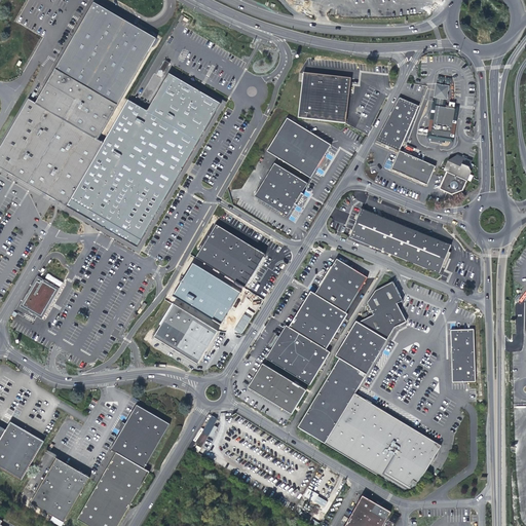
[(49,69),(53,72),(94,3),(88,0),(61,48),(50,67),(49,69)]
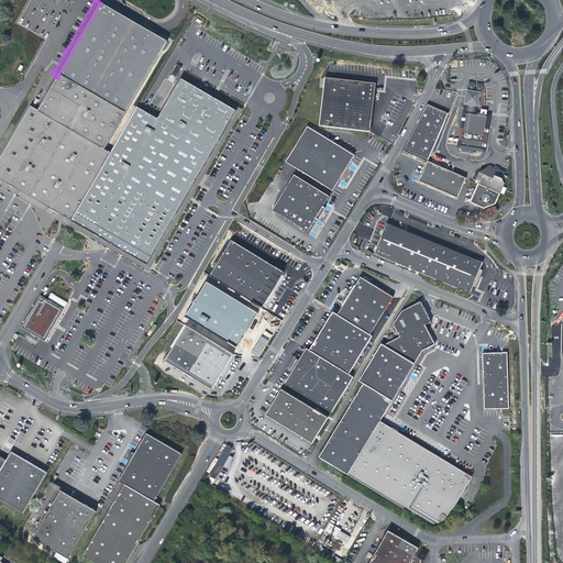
[(167,43),(100,3),(57,77),(37,111),(111,154),(112,153),(106,148),(167,43)]
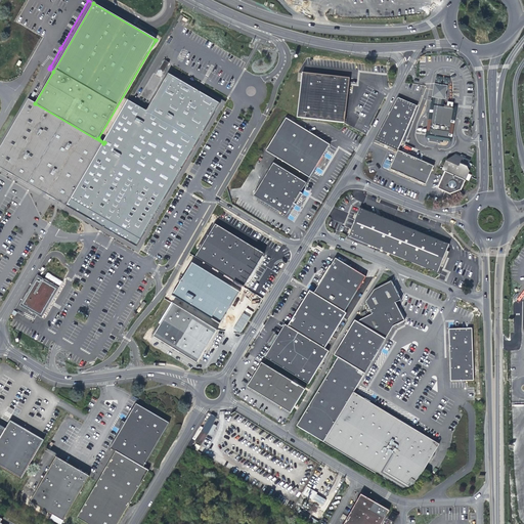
[(149,63),(164,72),(168,62),(155,55),(149,63)]
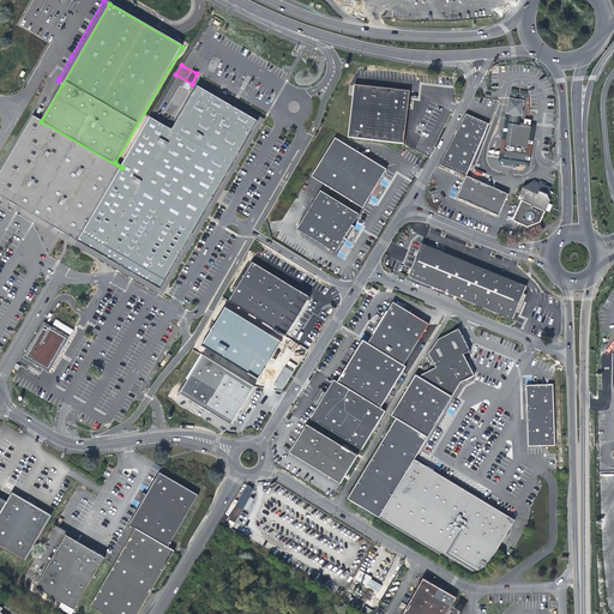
[(203,77),(198,86),(258,124),(160,292),(167,296),(211,221),(266,125),(271,116),(268,115),(238,97),(203,77)]
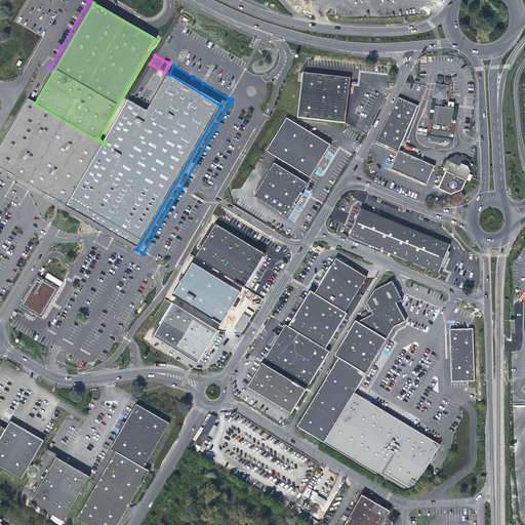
[(297,117),(345,123),(348,101),(350,77),(303,72),(297,117)]
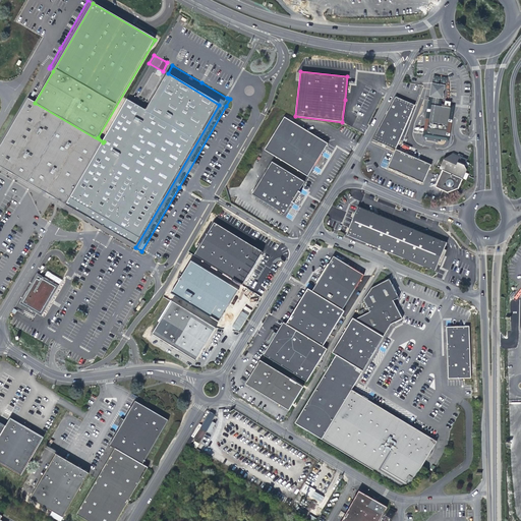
[(168,73),(167,73),(146,110),(128,99),(104,141),(103,142),(65,207),(88,220),(85,222),(97,229),(99,226),(135,247),(219,105),(168,73)]
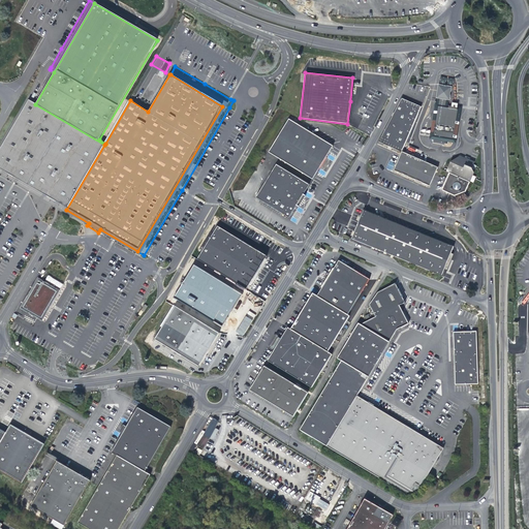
[(450,143),(457,109),(455,109),(450,107),(445,106),(446,100),(447,100),(449,88),(438,86),(436,98),(437,99),(436,105),(435,105),(431,130),(430,139),(432,139),(432,141),(431,141),(431,143),(432,143),(432,144),(441,146),(441,147),(442,147),(443,147),(443,146),(445,147),(445,146),(446,146),(446,144),(446,143),(450,143)]
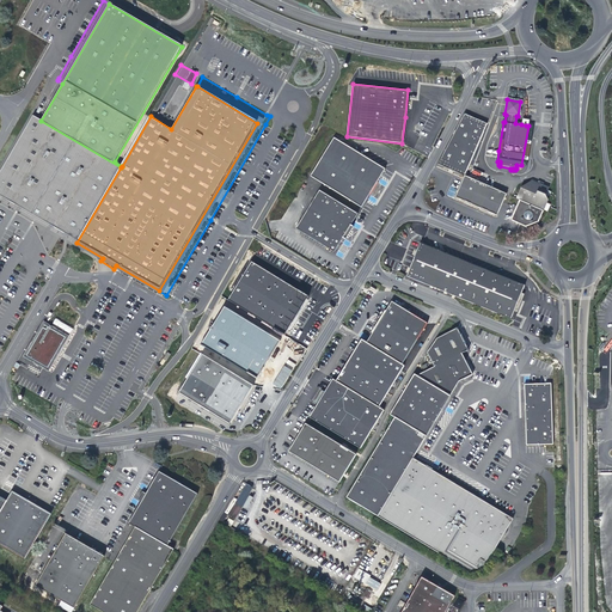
[(488,123),(465,114),(438,164),(439,165),(465,176),(488,123)]
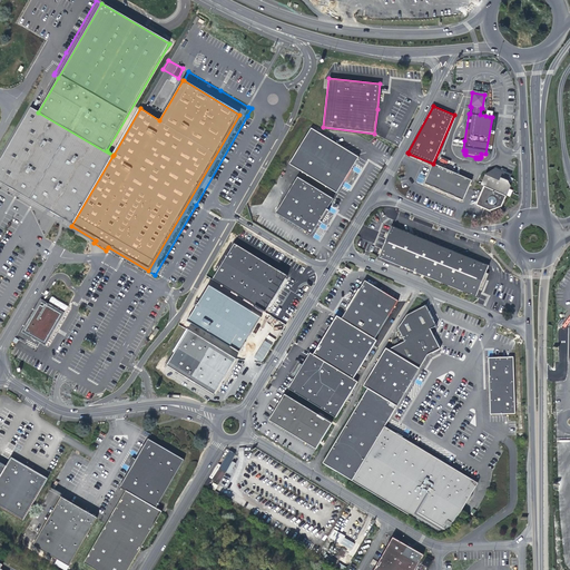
[(0,158),(0,177),(37,115),(29,109),(0,158)]
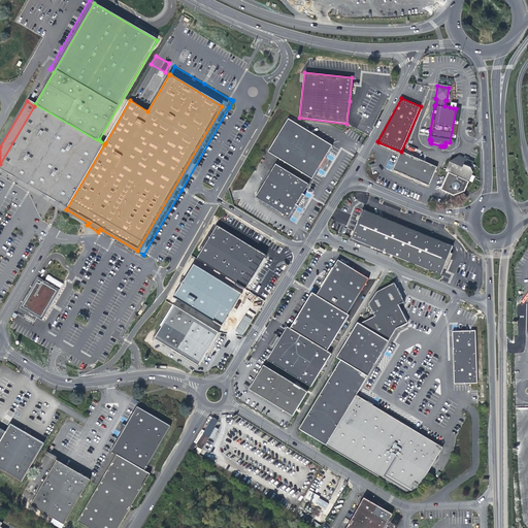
[(36,191),(66,209),(104,144),(35,104),(34,106),(0,164),(0,169),(21,182),(18,187),(34,195),(36,191)]
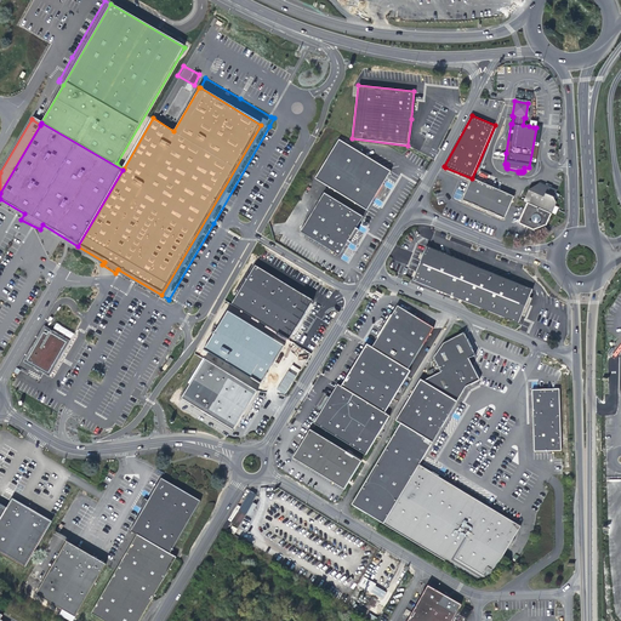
[(366,210),(375,197),(382,184),(391,171),(339,138),(314,178),(366,210)]
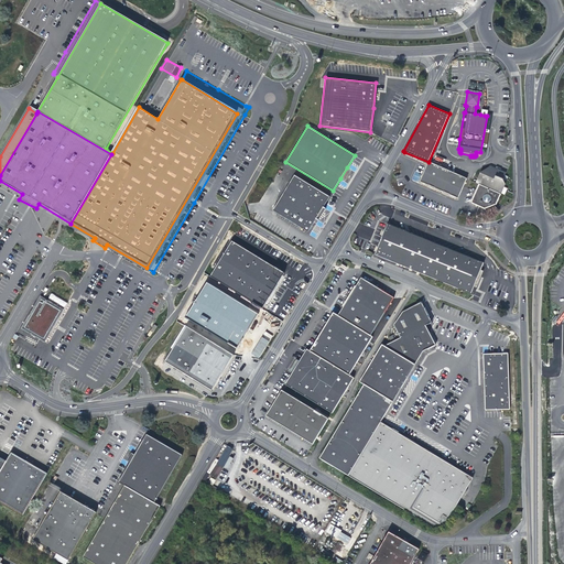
[(431,163),(429,162),(421,180),(422,183),(456,198),(459,197),(467,180),(452,172),(441,167),(431,163)]
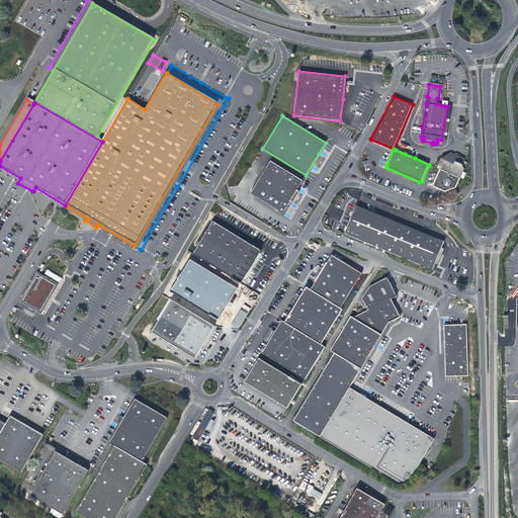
[(321,155),(319,154),(313,164),(315,166),(317,163),(321,155)]
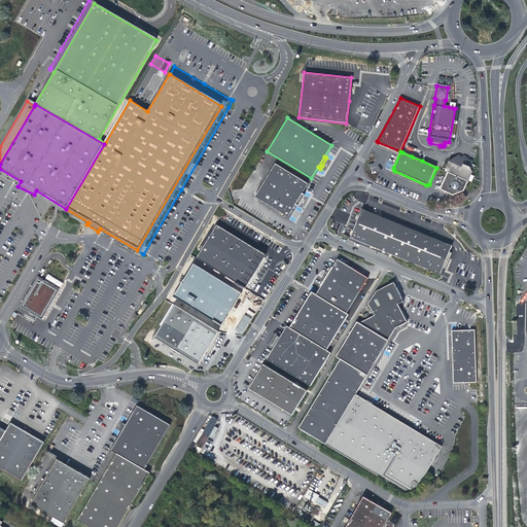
[(449,173),(461,178),(467,181),(471,172),(468,168),(470,164),(465,162),(464,163),(464,161),(457,157),(449,163),(445,171),(449,173)]
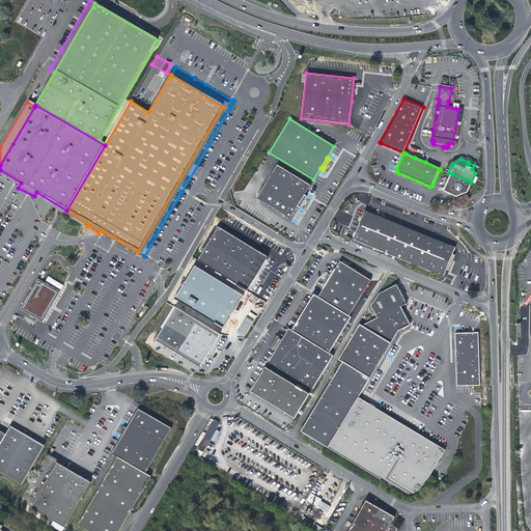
[(290,219),(298,206),(305,195),(310,186),(277,164),(256,198),(290,219)]
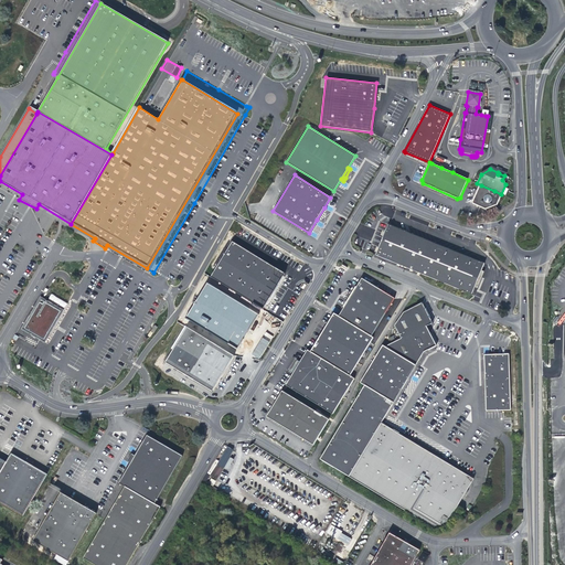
[(494,191),(481,185),(473,202),(475,203),(486,209),(487,206),(488,206),(489,206),(490,206),(491,206),(492,206),(493,205),(494,204),(494,203),(497,204),(501,194),(494,191)]
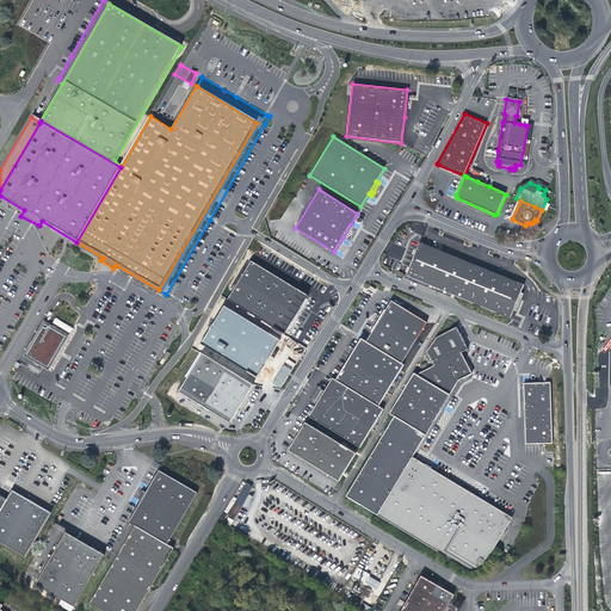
[(353,226),(351,224),(343,238),(345,239),(349,234),(353,226)]
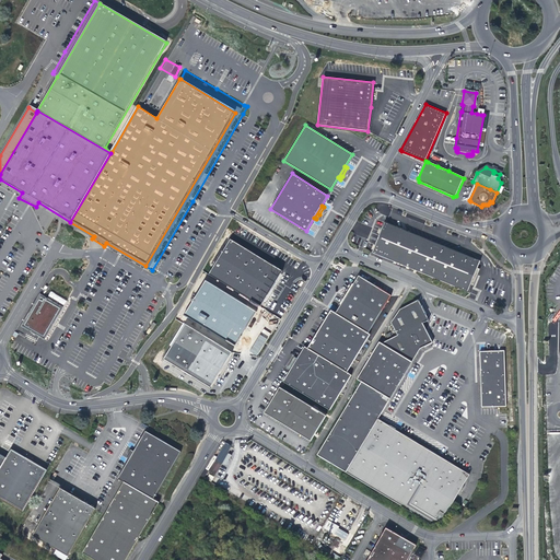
[(421,273),(433,243),(385,223),(373,253),(421,273)]
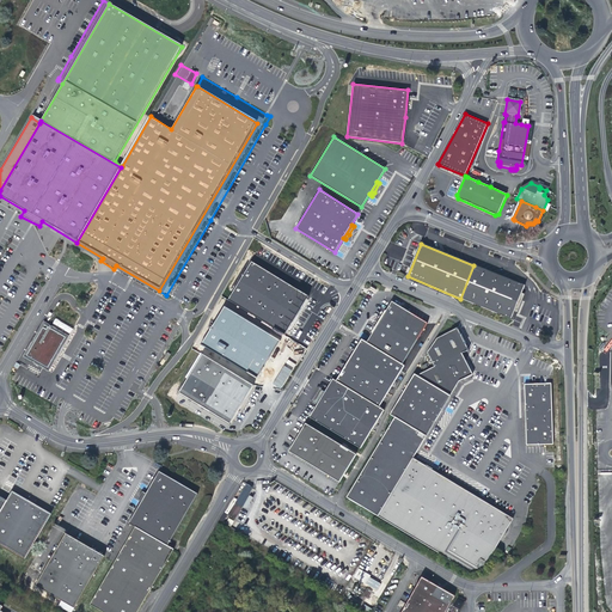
[(228,300),(285,334),(308,297),(251,262),(228,300)]
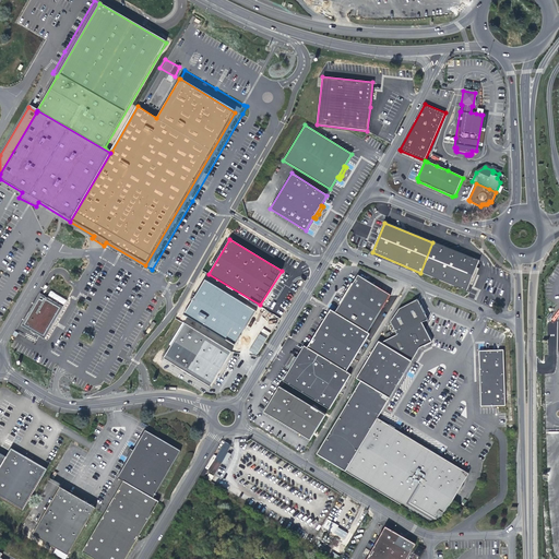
[(432,242),(420,273),(466,293),(474,276),(479,262),(432,242)]
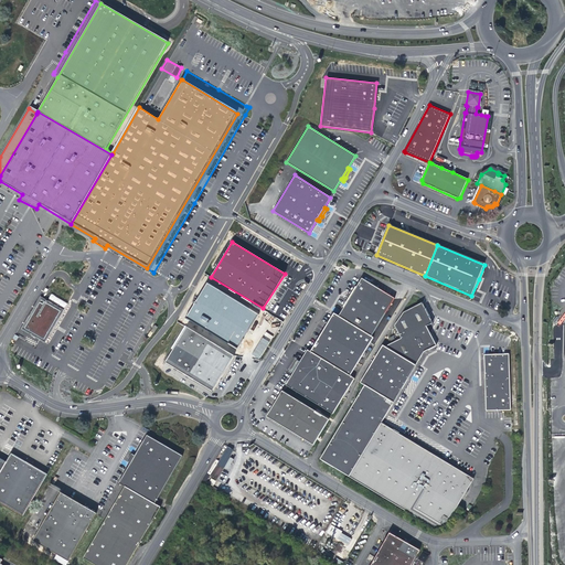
[(339,317),(372,337),(395,299),(362,279),(339,317)]
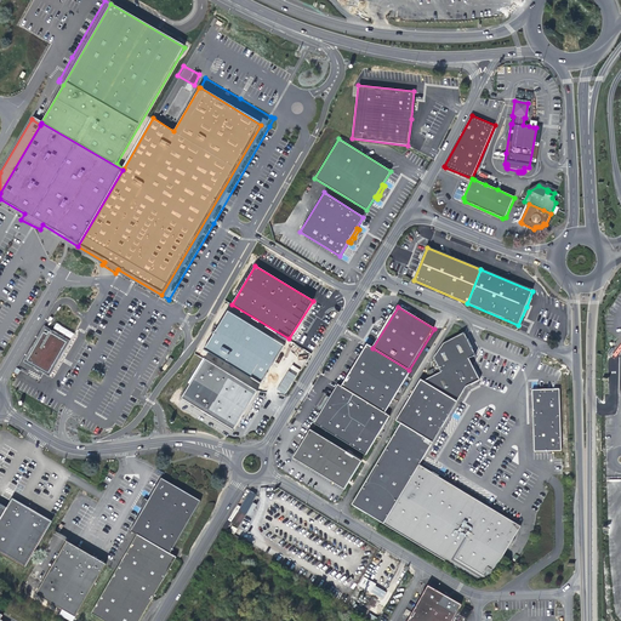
[(260,385),(284,345),(228,312),(205,348),(260,385)]
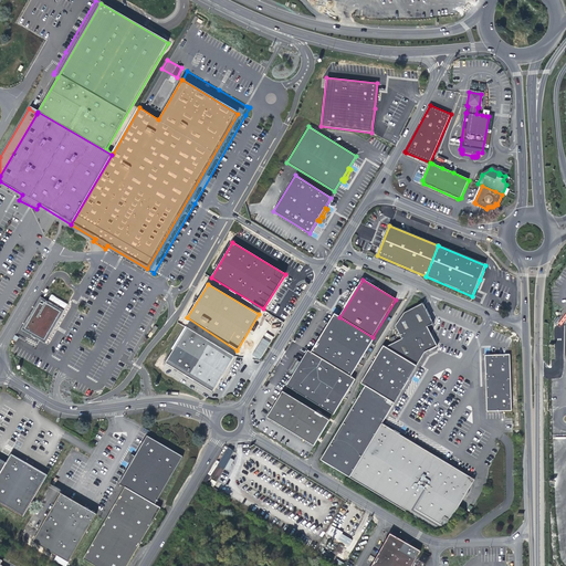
[(40,302),(24,331),(44,342),(61,314),(40,302)]
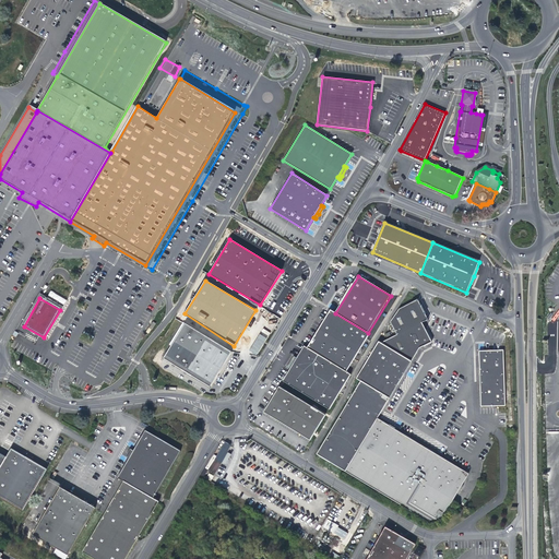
[(391,322),(397,336),(423,323),(429,320),(419,300),(401,309),(391,322)]
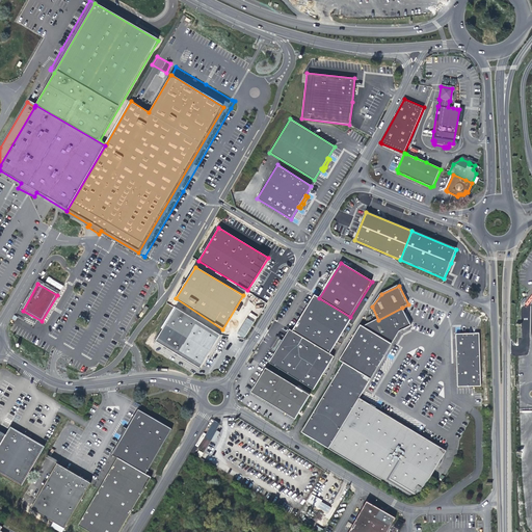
[(350,317),(319,298),(315,296),(293,333),(330,355),(352,318),(350,317)]
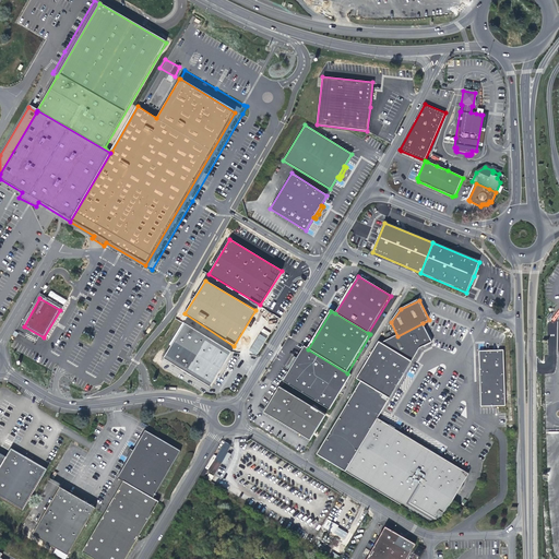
[(397,336),(382,344),(404,357),(419,349),(432,343),(423,323),(397,336)]
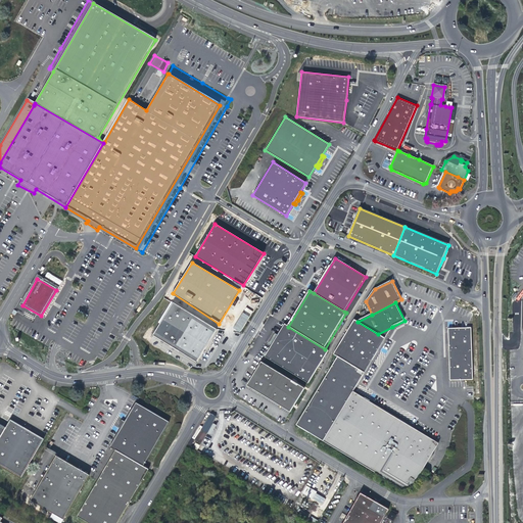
[(217,330),(173,303),(153,335),(197,363),(217,330)]
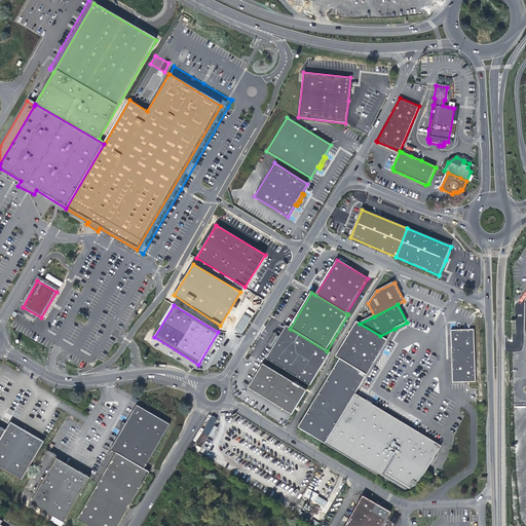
[(241,335),(254,313),(247,308),(234,331),(241,335)]
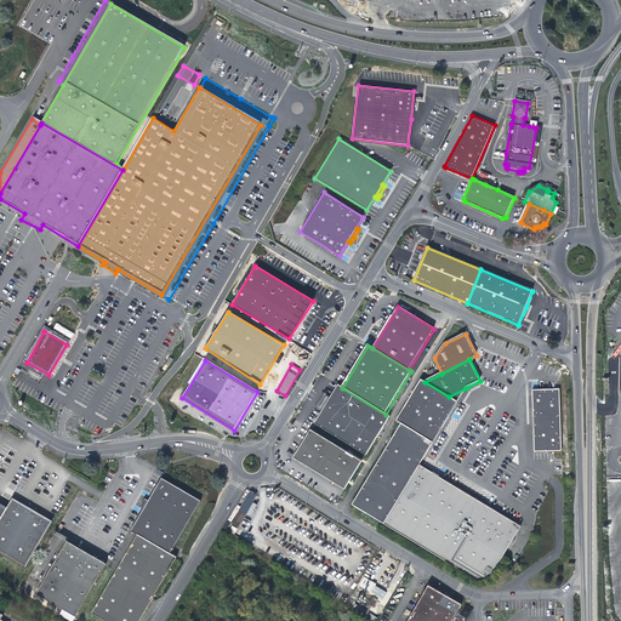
[(421,380),(419,386),(412,394),(397,421),(402,425),(433,444),(433,443),(457,403),(449,397),(425,382),(421,380)]
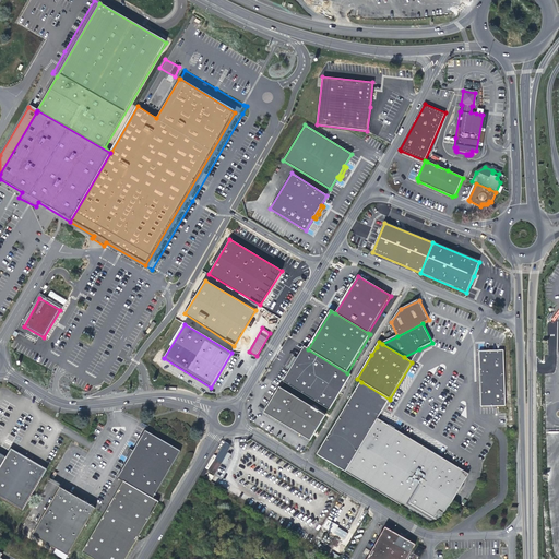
[(330,412),(351,376),(347,373),(308,349),(305,347),(297,359),(290,370),(283,383),(330,412)]
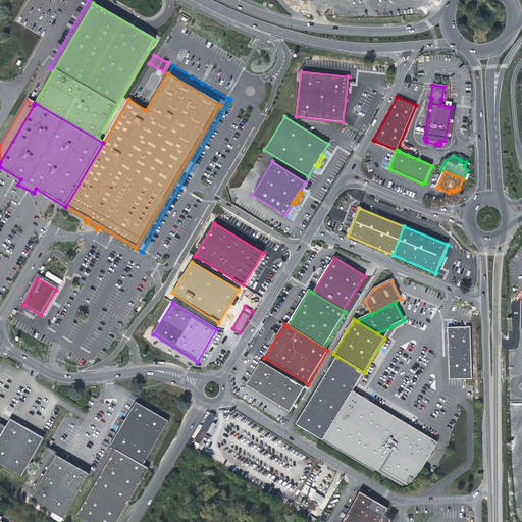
[(387,332),(392,326),(377,333),(384,338),(387,332)]
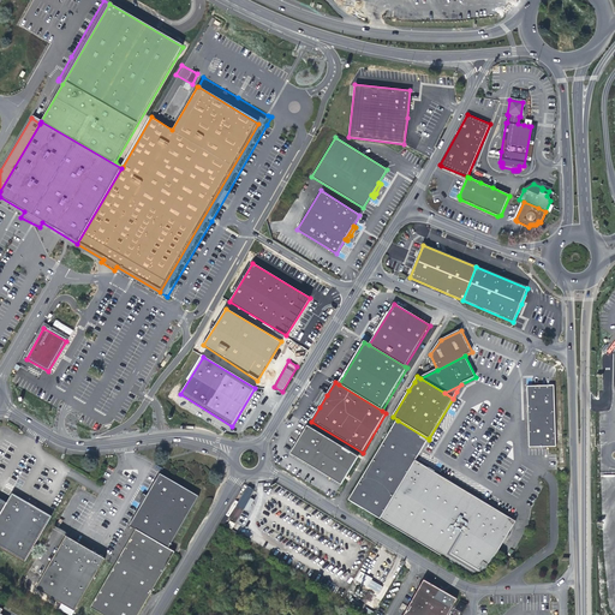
[(530,446),(556,443),(553,387),(526,389),(530,446)]
